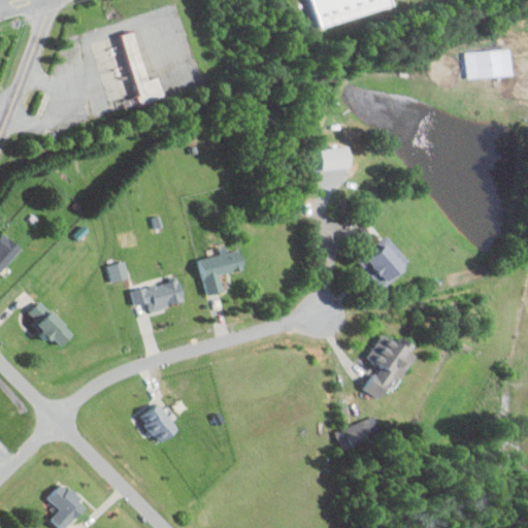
[(309,0),(390,0),(392,5),(319,28),(309,0)]
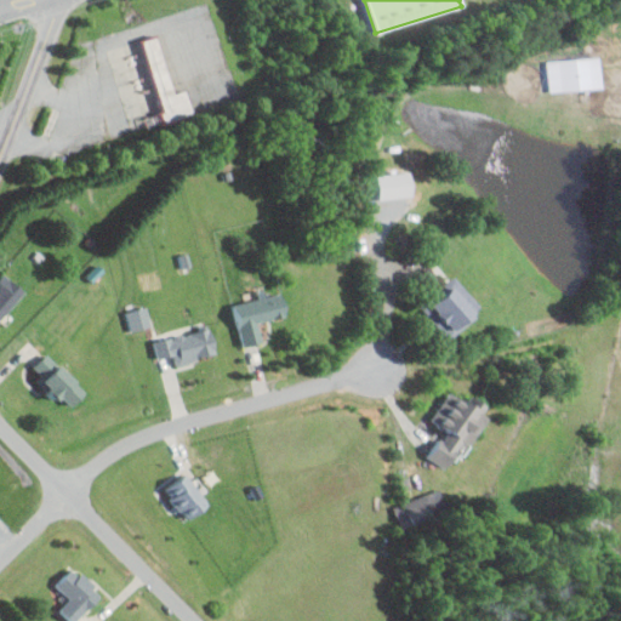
[(141,41),(155,36),(172,92),(184,90),(191,112),(146,125),(143,117),(161,110),(141,41)]
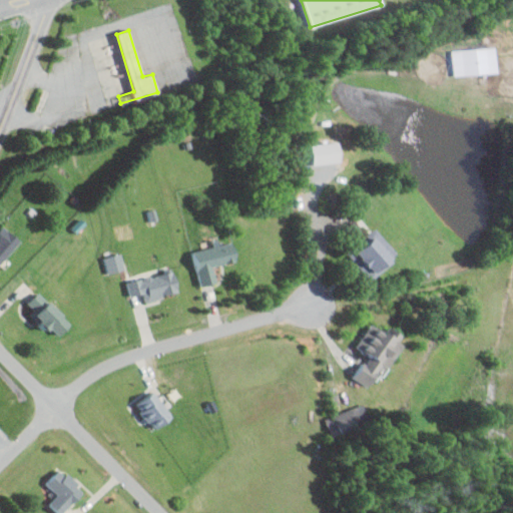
[(499,71),(497,46),(452,50),(455,75),(499,71)]
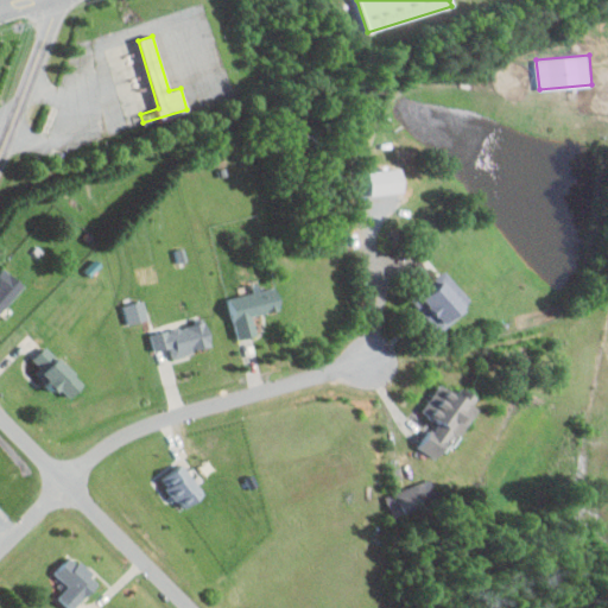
[(0,315),(26,284),(7,268),(0,276),(0,315)]
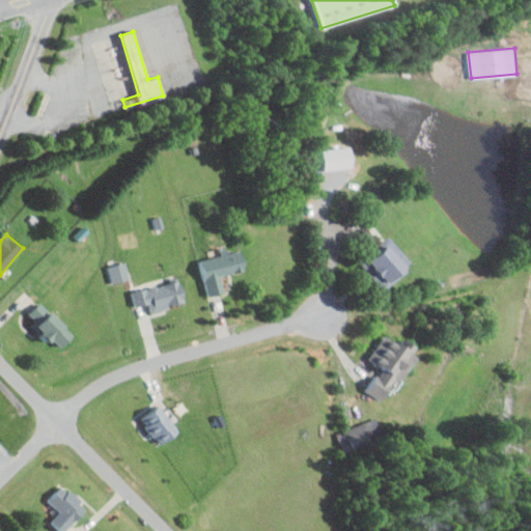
[(415,262),(389,235),(360,261),(386,289),(415,262)]
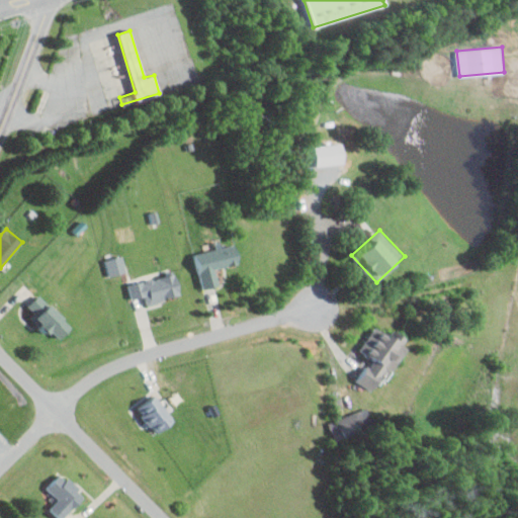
[(202,288),(221,285),(217,269),(241,263),(237,241),(204,248),(205,252),(195,254),(202,288)]
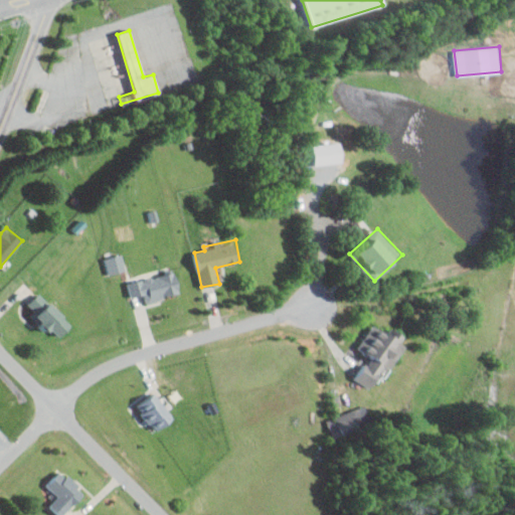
[(105,259),(110,275),(127,270),(123,253),(105,259)]
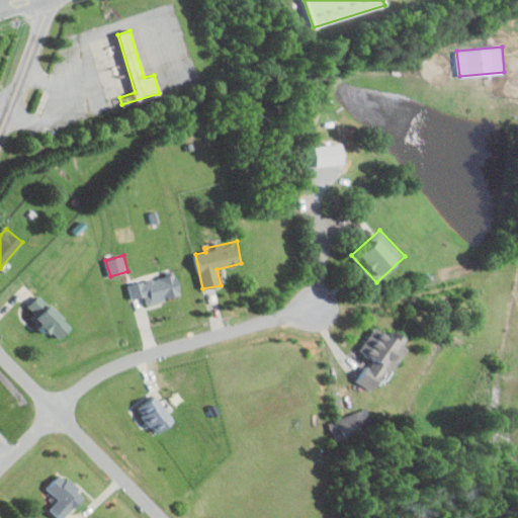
[(148,305),(183,294),(176,271),(130,285),(133,298),(145,295),(148,305)]
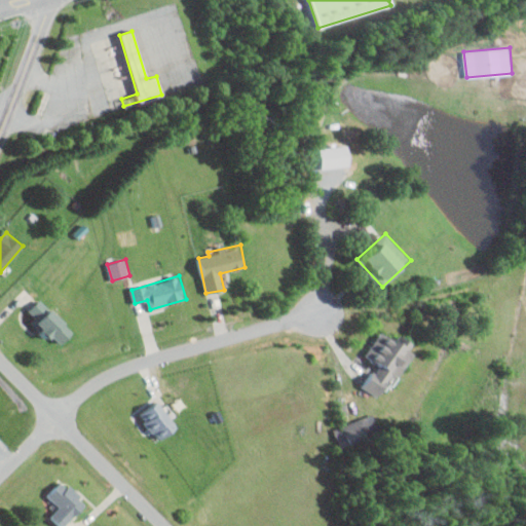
[(30,310),(36,316),(33,320),(61,346),(75,331),(41,298),(30,310)]
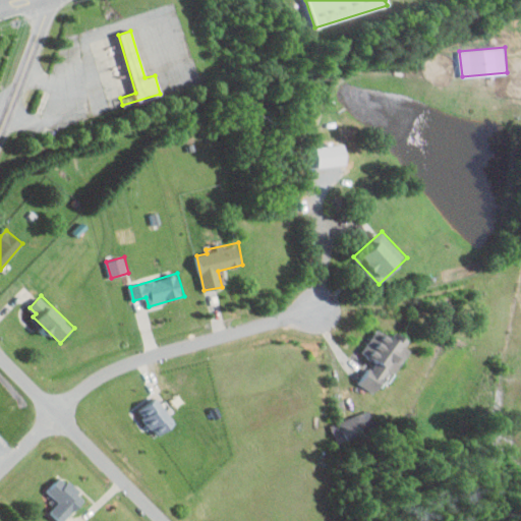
[(357,383),(380,396),(408,347),(403,344),(404,343),(379,327),(362,352),(372,358),(357,383)]
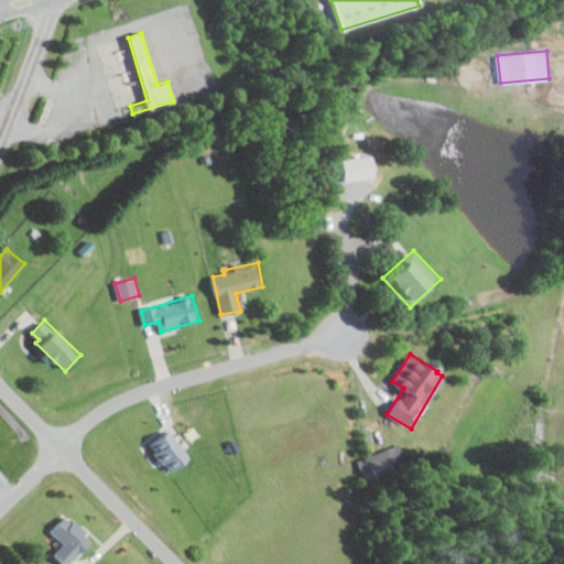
[(191,459),(172,429),(152,442),(170,472),(191,459)]
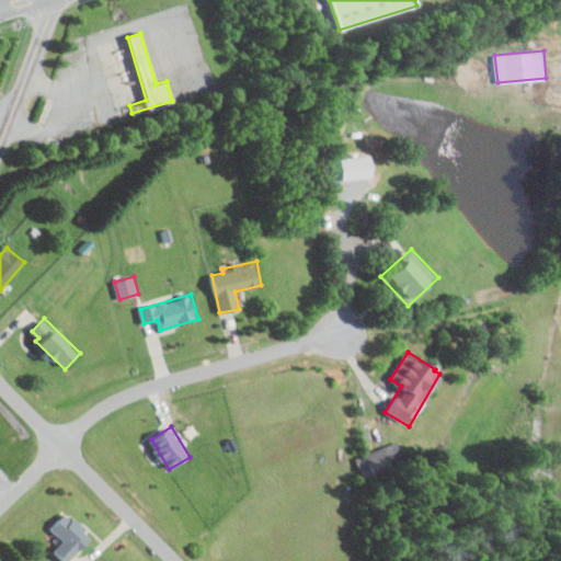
[(362,474),(405,465),(400,441),(387,443),(384,428),(370,432),(375,453),(358,456),(362,474)]
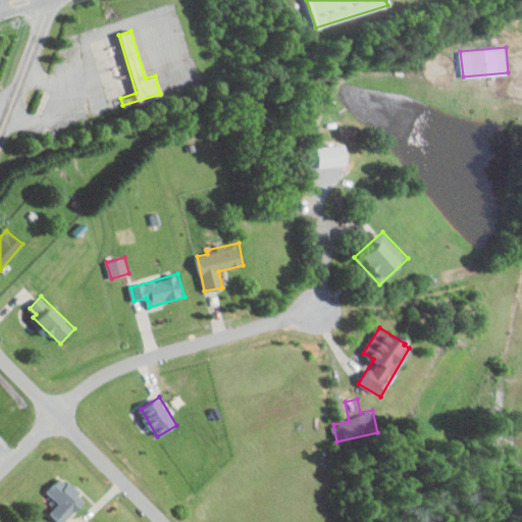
[(63,476),(48,490),(60,503),(51,511),(61,521),(63,521),(87,501),(63,476)]
